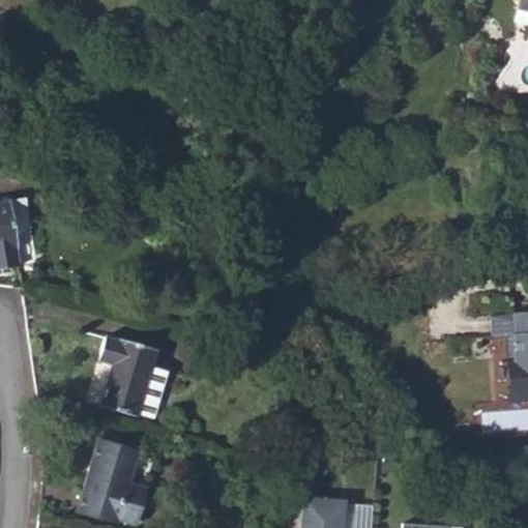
[(0,270),(17,267),(13,250),(17,247),(12,226),(26,223),(22,202),(8,204),(7,201),(0,202),(0,270)]
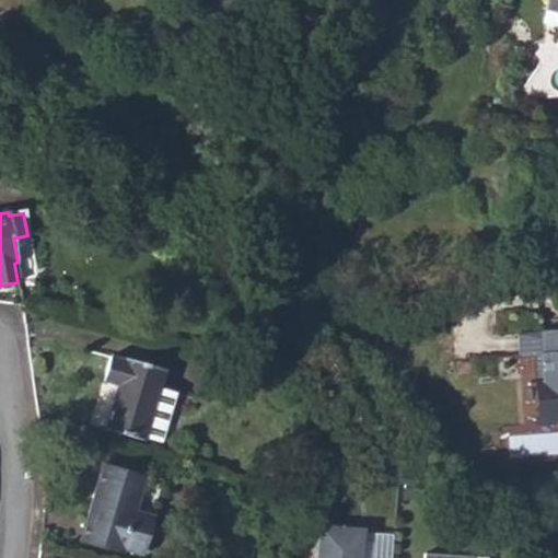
[(557,326),(539,328),(541,350),(557,349),(557,326)]
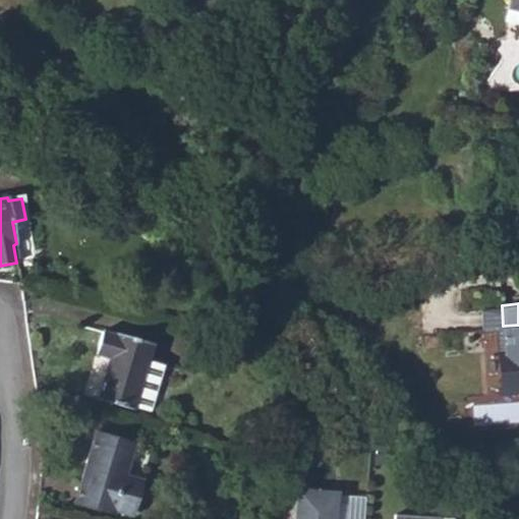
[(518,325),(503,326),(505,353),(499,353),(502,386),(518,385),(518,325)]
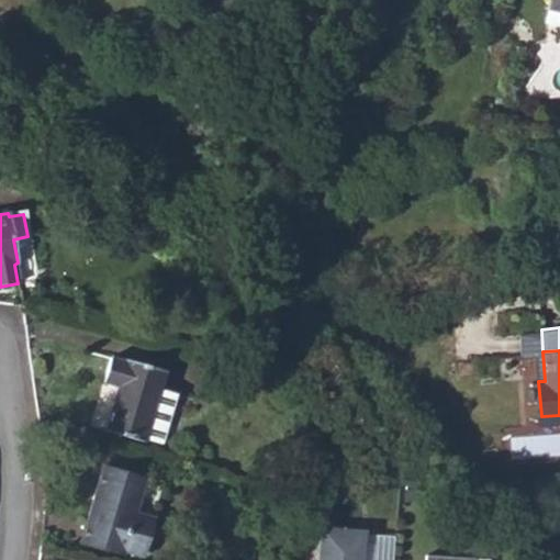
[(163,390),(167,371),(129,359),(126,362),(111,358),(103,382),(120,387),(105,430),(146,443),(148,438),(163,390)]
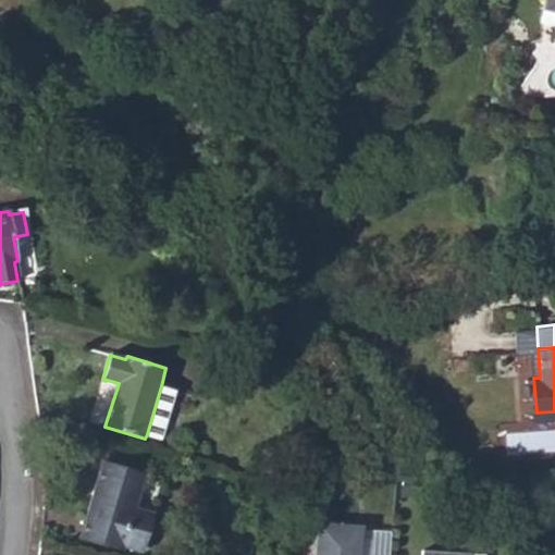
[(163,440),(177,391),(161,386),(147,434),(163,440)]
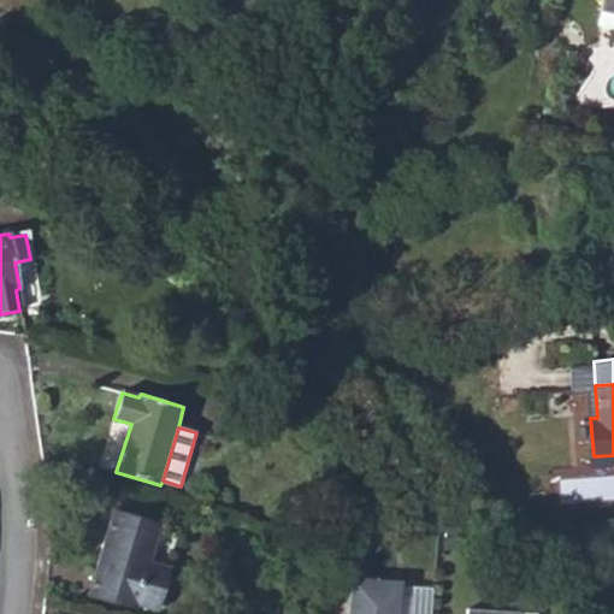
[(136,606),(137,602),(159,609),(170,568),(151,562),(161,525),(114,512),(89,594),(136,606)]
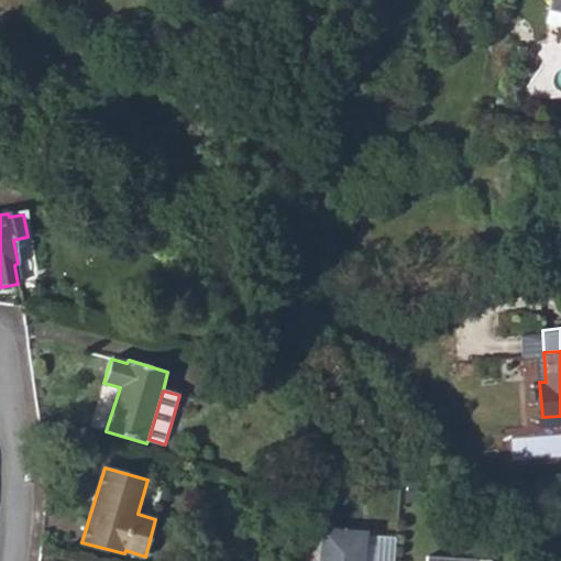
[(365,560),(366,528),(322,526),(319,560),(365,560)]
